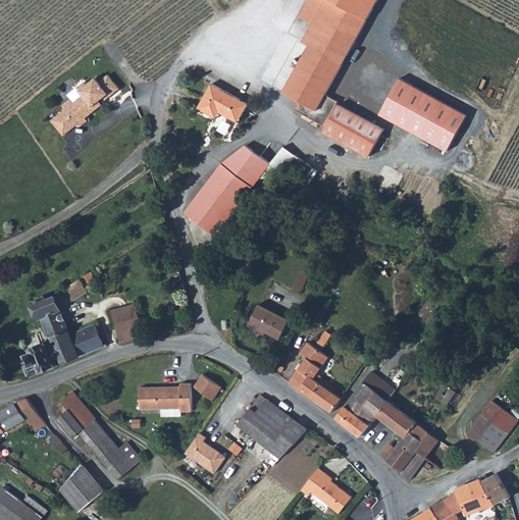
[(375,0),(303,0),(296,15),(311,23),(301,42),(308,46),(282,93),(315,110),(375,0)]
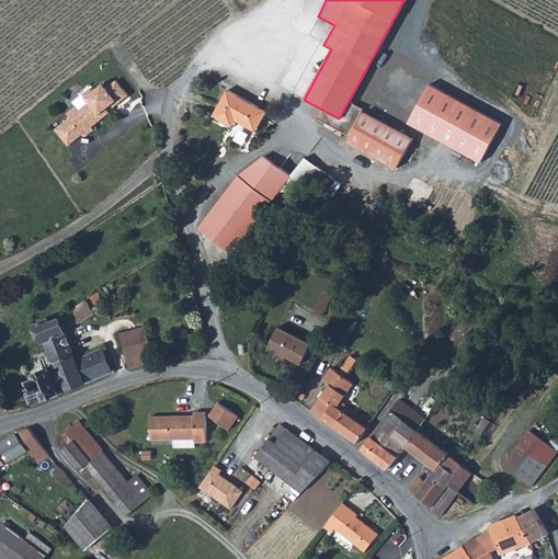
[(125,97),(113,81),(104,89),(100,84),(92,91),(90,88),(81,95),(87,103),(77,112),(73,107),(65,114),(68,118),(81,134),(83,137),(92,130),(90,127),(107,113),(105,109),(110,105),(114,102),(116,104),(125,97)]
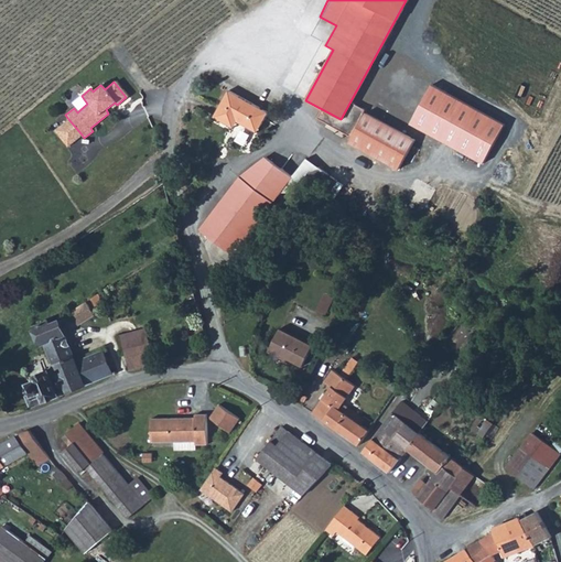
[(500,127),(431,88),(410,125),(481,163),(500,127)]
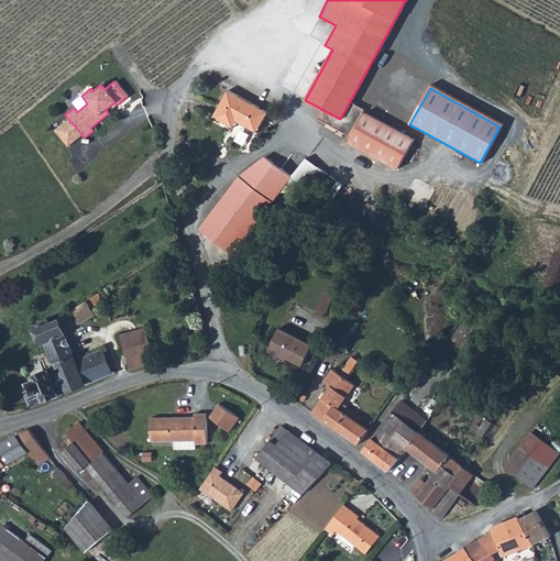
[(213,117),(229,125),(232,119),(238,122),(253,130),(256,123),(261,125),(268,113),(228,90),(213,117)]
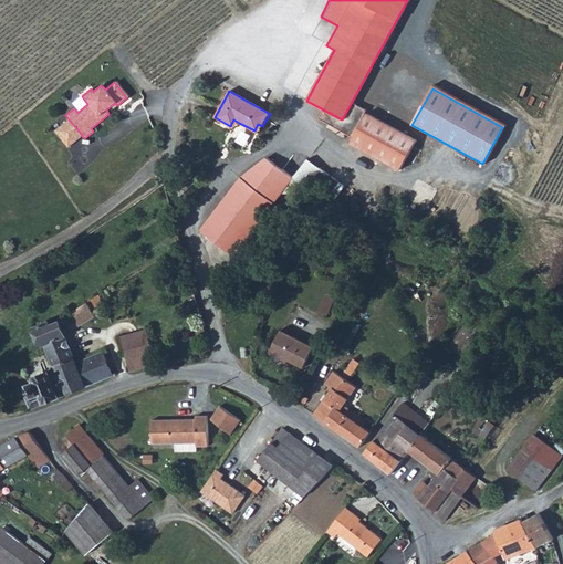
[(321,110),(315,119),(333,129),(339,119),(321,110)]
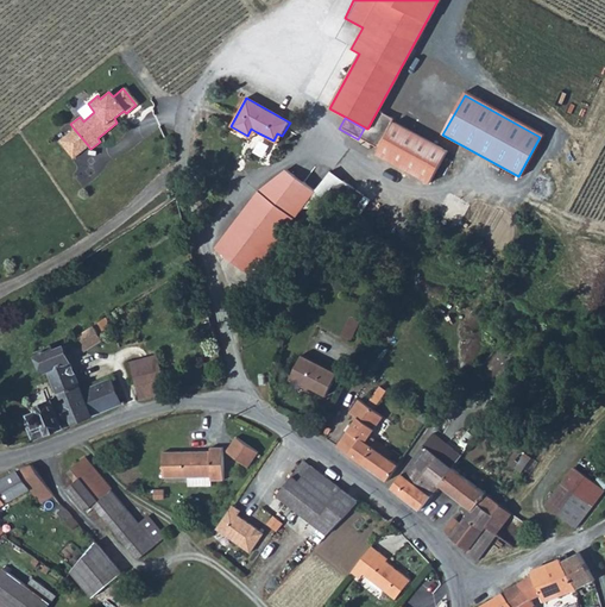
[(445,151),(392,124),(377,154),(426,183),(445,151)]
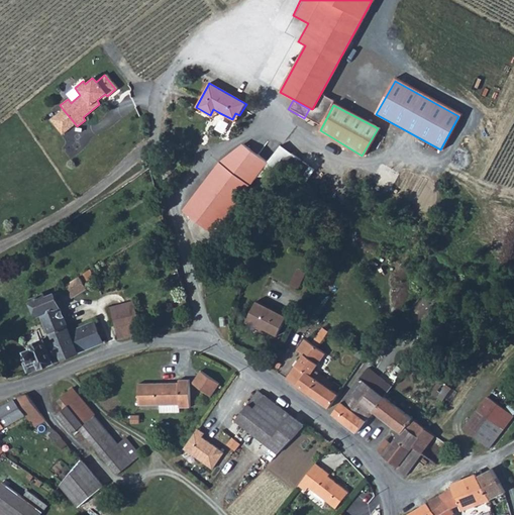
[(75,123),(63,109),(49,120),(62,134),(75,123)]
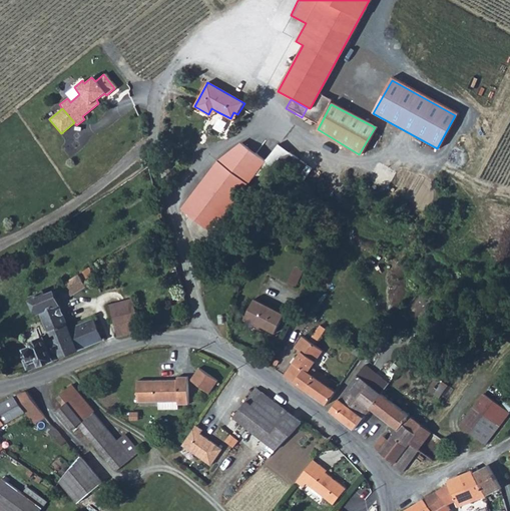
[(216,111),(211,108),(208,114),(213,117),(216,111)]
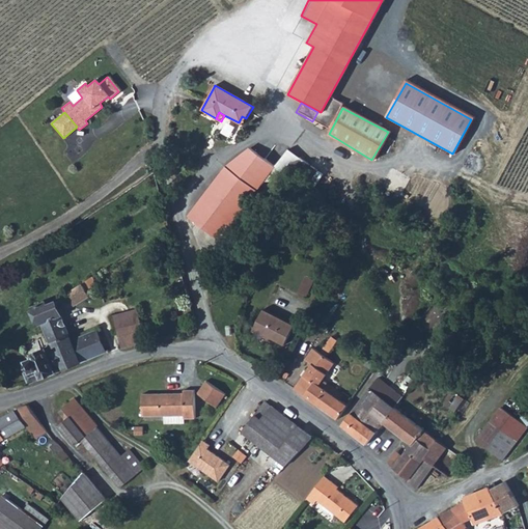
[(186,216),(217,240),(262,179),(274,165),(250,147),(224,168),(186,216)]
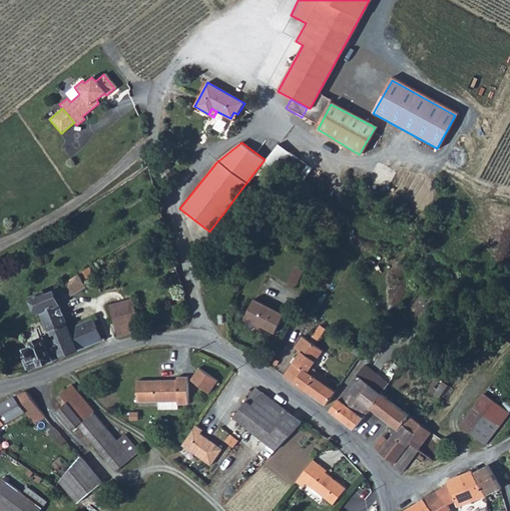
[(265,159),(253,173),(282,170),(288,163),(299,171),(305,163),(278,142),(265,159)]
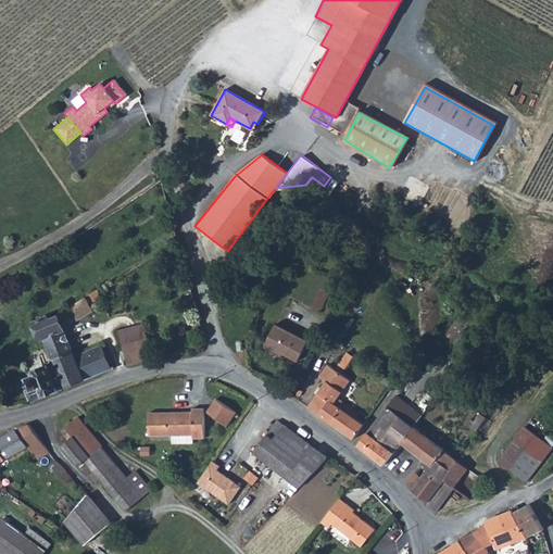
[(328,315),(335,294),(315,289),(310,310),(328,315)]
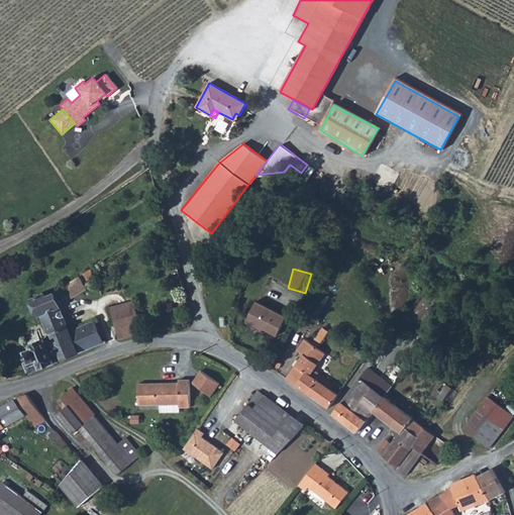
[(86,281),(94,276),(92,270),(83,276),(86,281)]
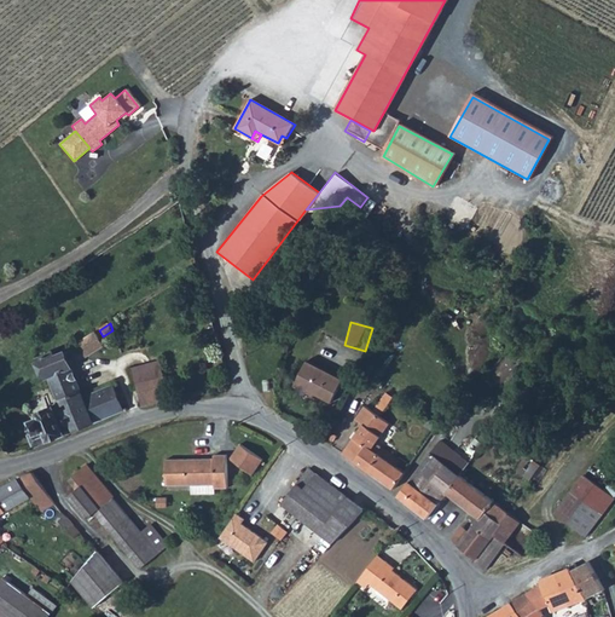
[(99,339),(96,333),(76,344),(80,350),(99,339)]
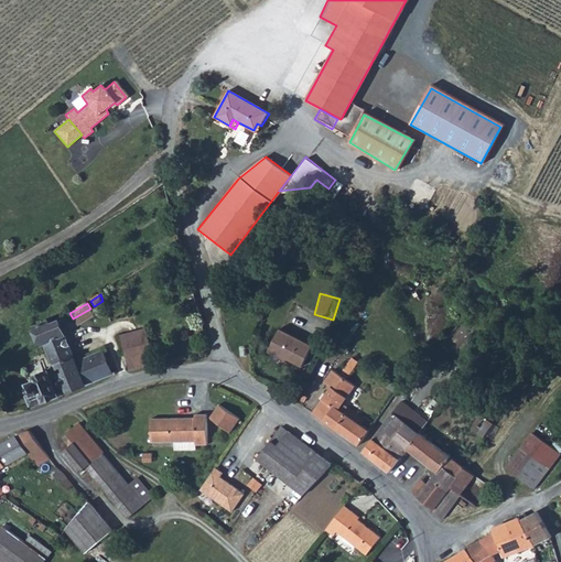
[(131,314),(114,319),(118,334),(136,328),(131,314)]
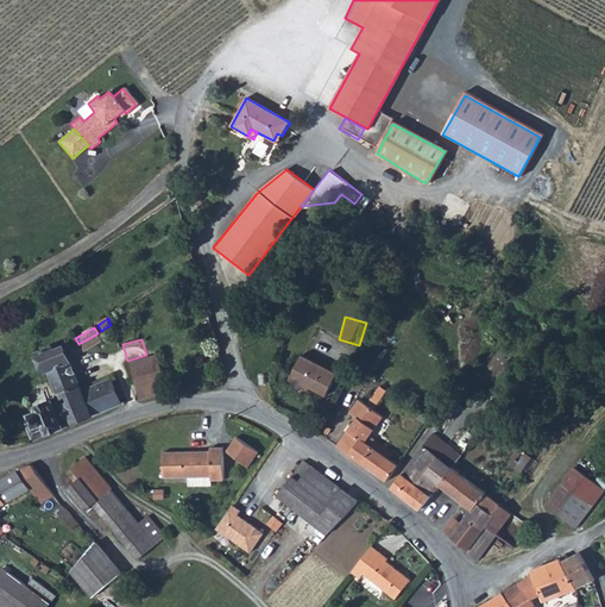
[(46,371),(55,394),(79,385),(63,346),(54,351),(50,348),(36,354),(43,373),(46,371)]
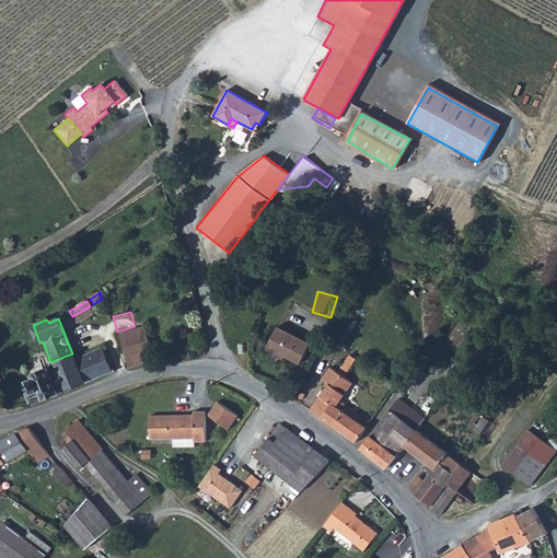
[(460,324),(443,333),(452,347),(467,337),(460,324)]
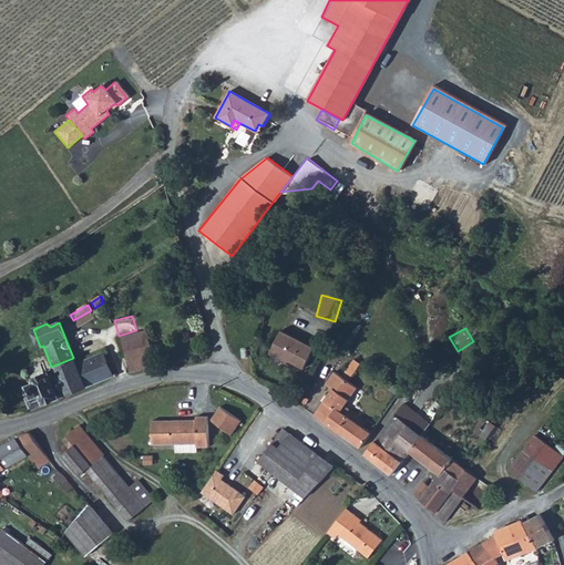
[(123,352),(150,345),(145,330),(120,337),(123,352)]
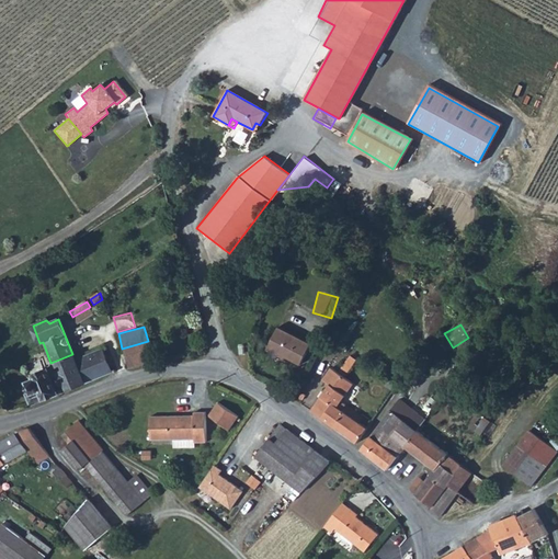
[(309,343),(276,327),(266,349),(298,365),(309,343)]
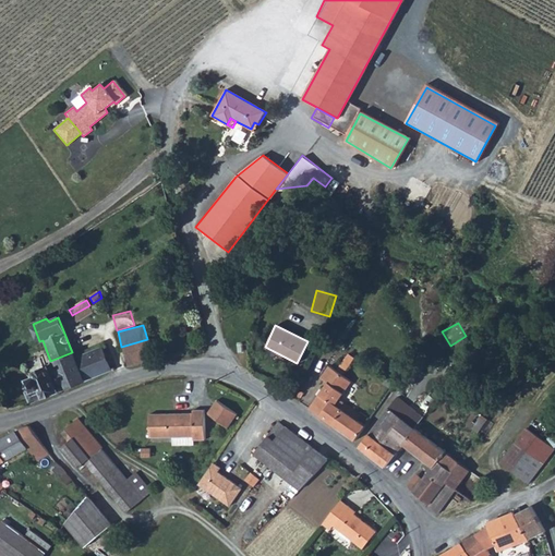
[(123,352),(149,346),(147,339),(121,347),(123,352)]
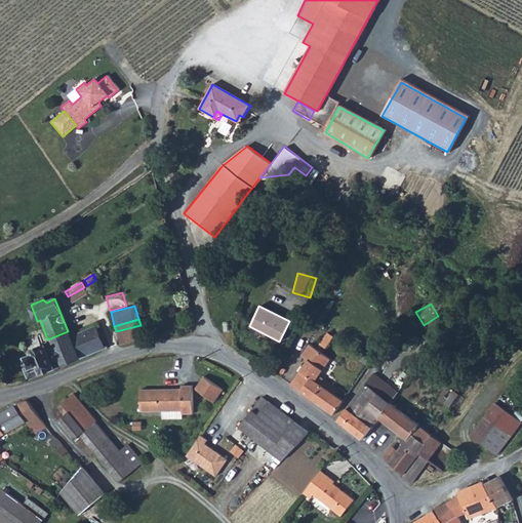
[(144,338),(141,325),(116,331),(119,345),(144,338)]
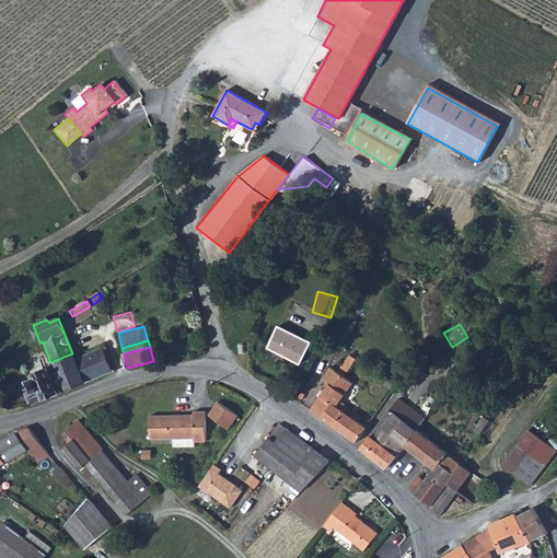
[(74,359),(83,382),(109,371),(101,349),(74,359)]
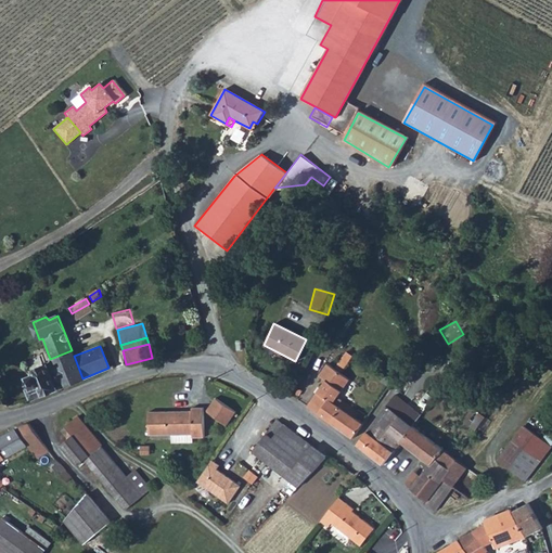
[(26,400),(82,378),(74,356),(72,350),(50,359),(53,365),(48,368),(47,365),(31,371),(33,374),(25,377),(28,388),(23,390),(26,400)]
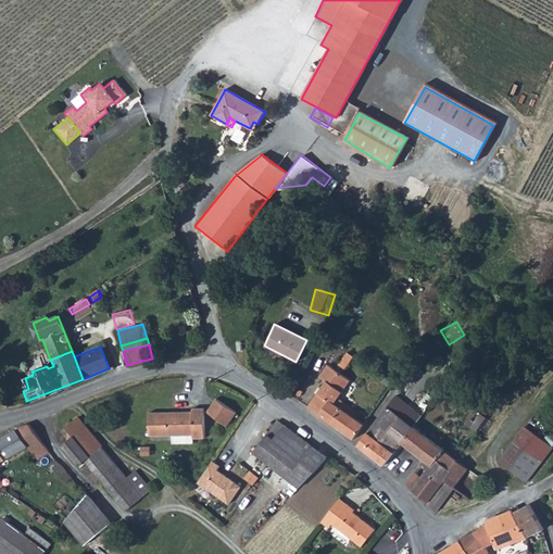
[(330,402),(337,407),(341,402),(337,399),(349,381),(327,366),(318,377),(326,382),(308,408),(319,417),(330,402)]
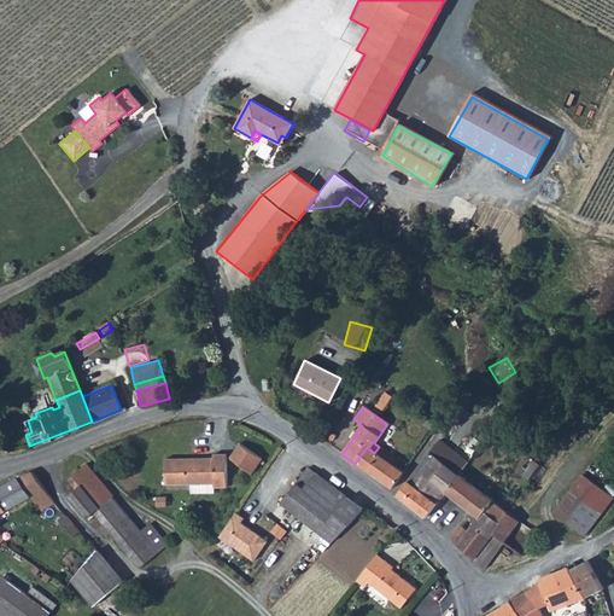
[(257,455),(237,441),(228,454),(228,460),(245,472),(257,455)]
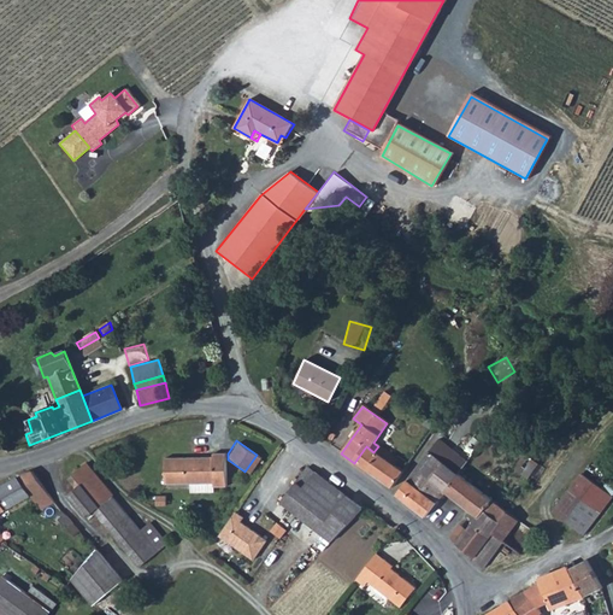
[(378,456),(373,452),(366,446),(354,463),(367,472),(378,456)]
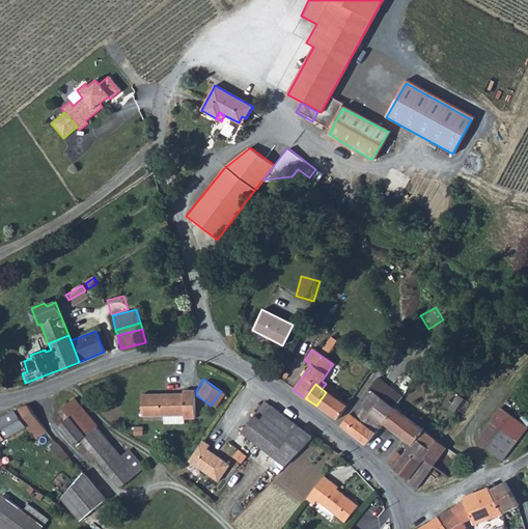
[(336,391),(330,386),(326,384),(322,389),(326,392),(316,406),(334,418),(344,405),(333,396),(336,391)]
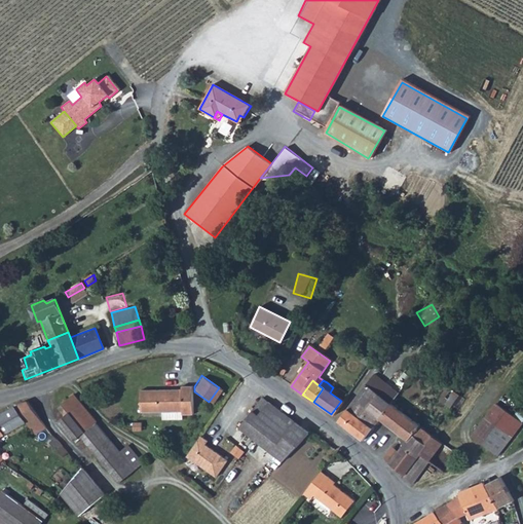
[(454,383),(442,404),(456,412),(468,390),(454,383)]
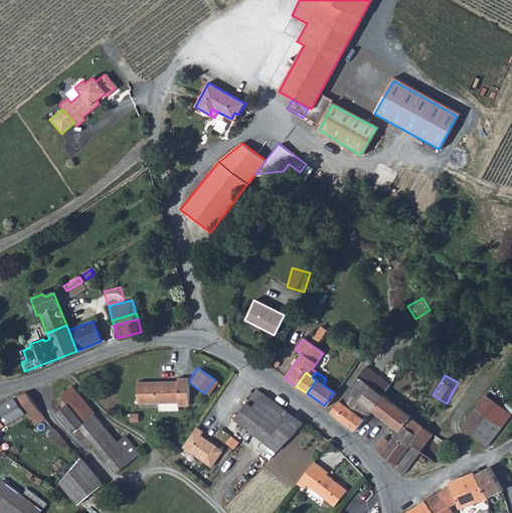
[(354,431),(371,410),(383,395),(357,376),(330,413),(354,431)]
